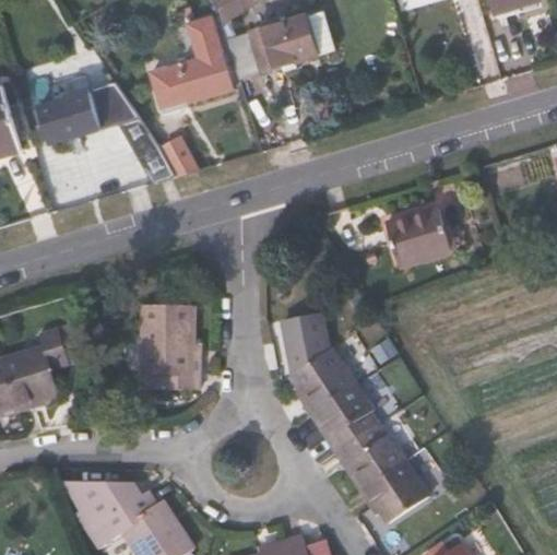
[(221,21),(252,0),(224,0),(215,6),(218,13),(221,21)]
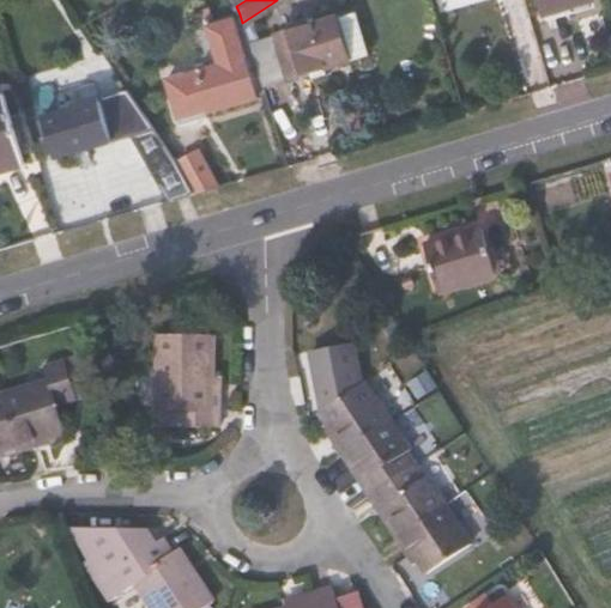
[(537,0),(540,11),(568,2),(569,7),(590,1),(590,0),(537,0)]
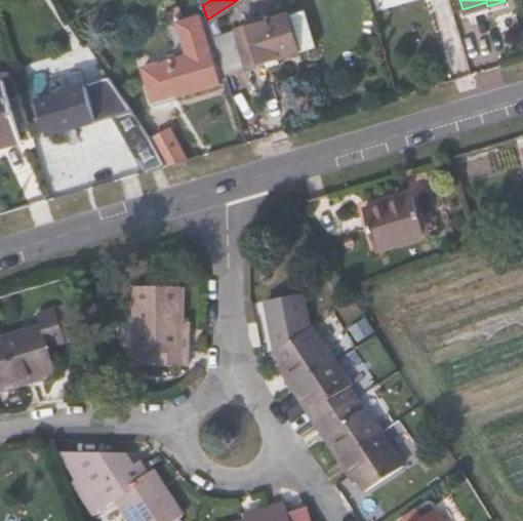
[(489,11),(487,6),(486,2),(463,9),(466,18),(489,11)]
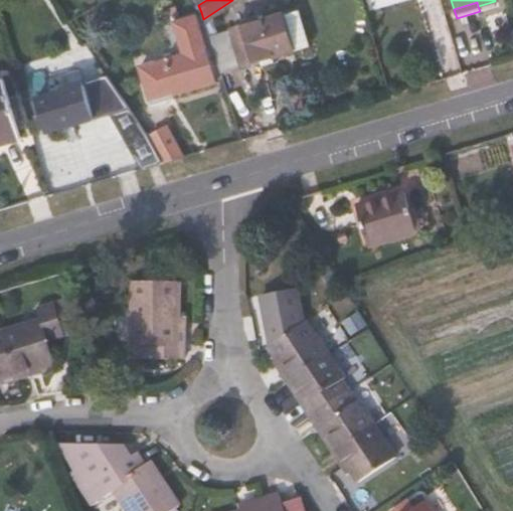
[(208,36),(203,19),(201,12),(193,14),(210,75),(219,73),(218,70),(208,36)]
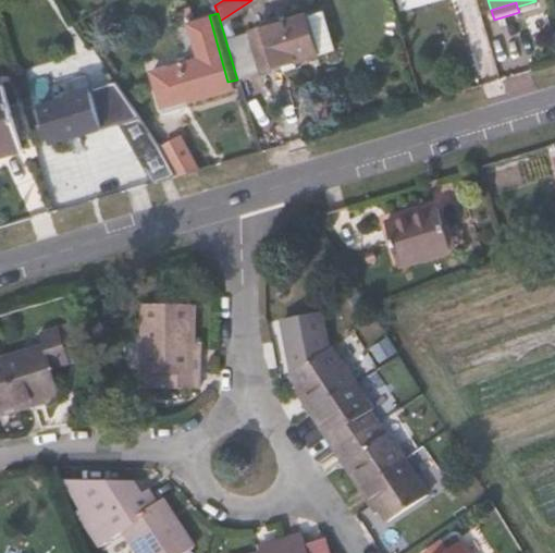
[(177,102),(230,87),(227,82),(209,15),(186,23),(196,57),(149,71),(161,113),(172,110),(171,105),(177,102)]
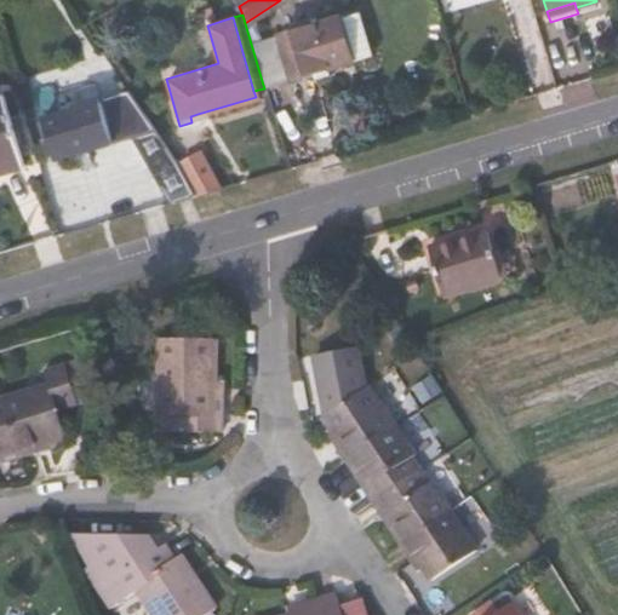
[(263,85),(350,59),(337,18),(251,44),(263,85)]
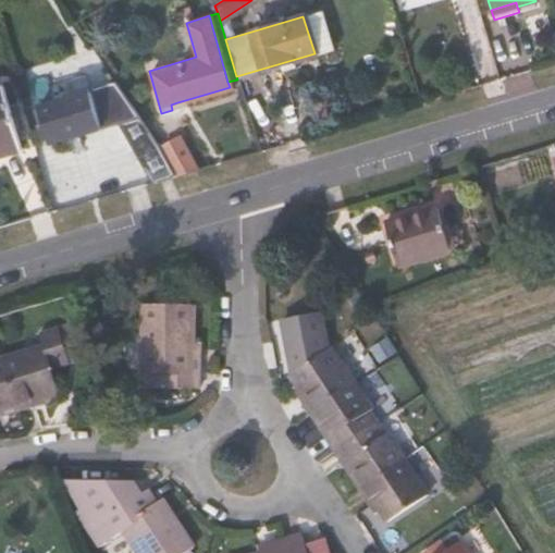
[(46,142),(100,126),(85,73),(69,77),(73,91),(62,95),(63,97),(36,106),(46,142)]
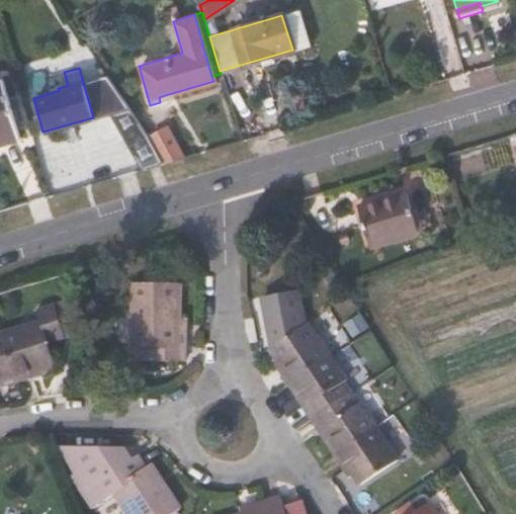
[(0,79),(0,141),(17,137),(0,79)]
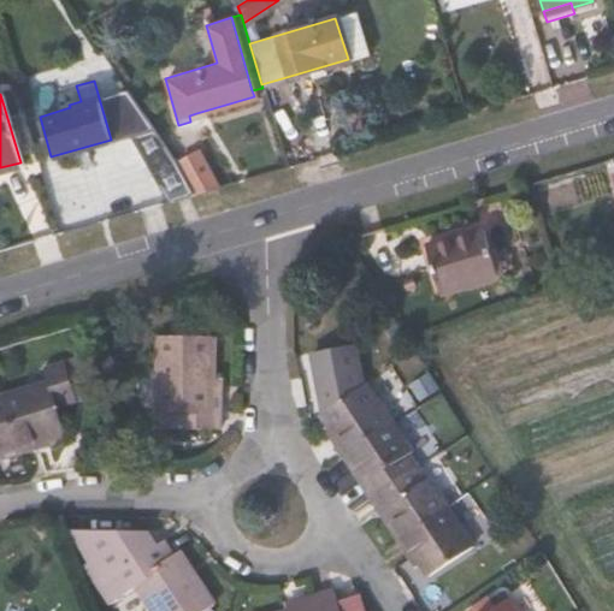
[(176,160),(175,161),(192,193),(214,185),(196,150),(176,160)]
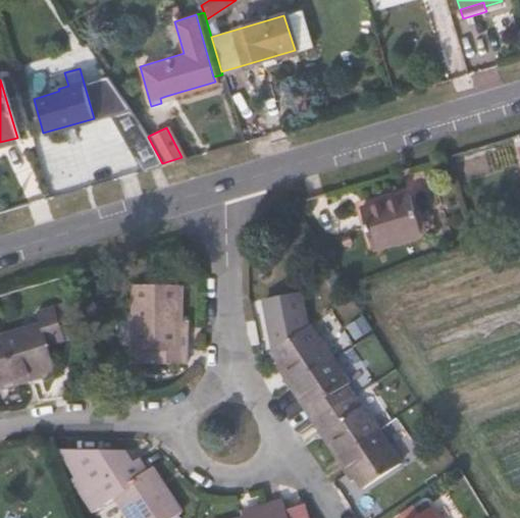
[(130,146),(142,169),(162,163),(148,137),(130,146)]
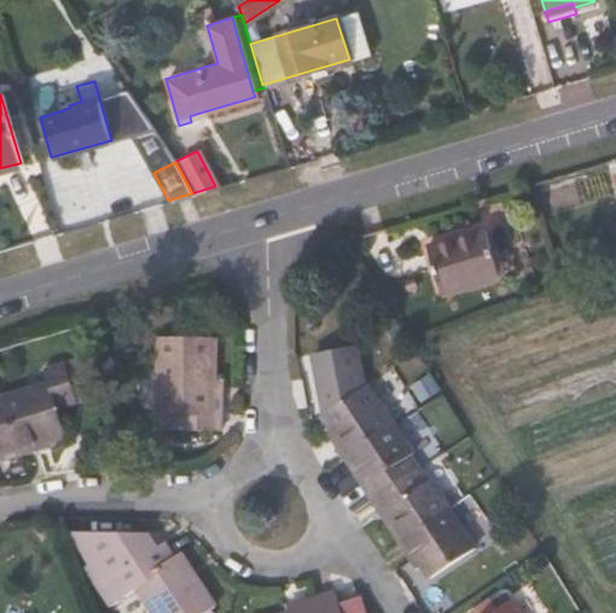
[(425,245),(441,295),(498,278),(482,228),(425,245)]
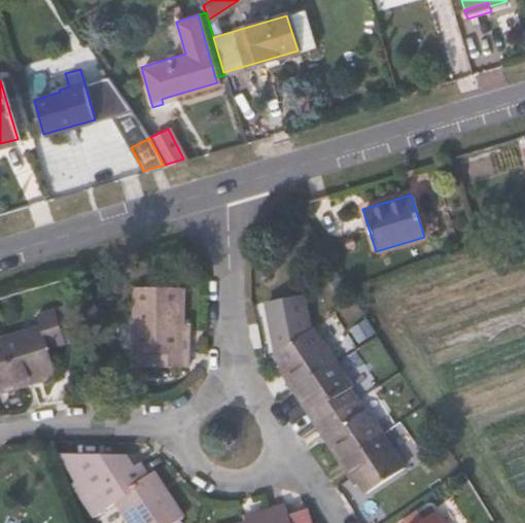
[(179,351),(179,325),(180,287),(134,286),(132,364),(185,365),(185,351),(179,351)]
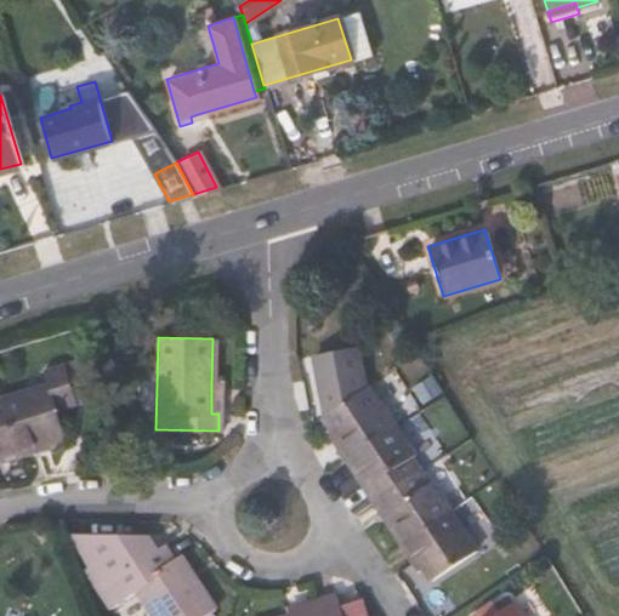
[(347,346),(308,352),(318,416),(355,395),(347,346)]
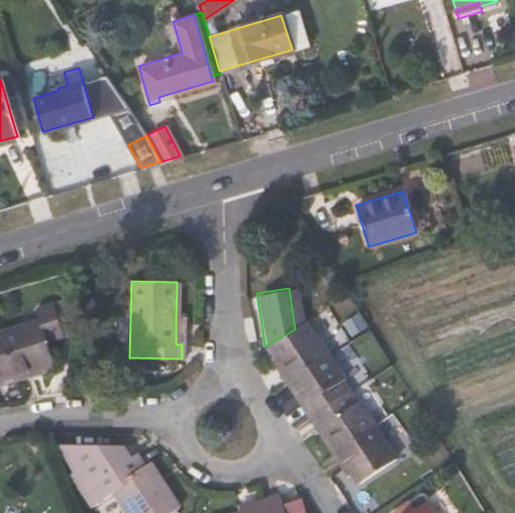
[(75,330),(74,296),(54,302),(63,334),(75,330)]
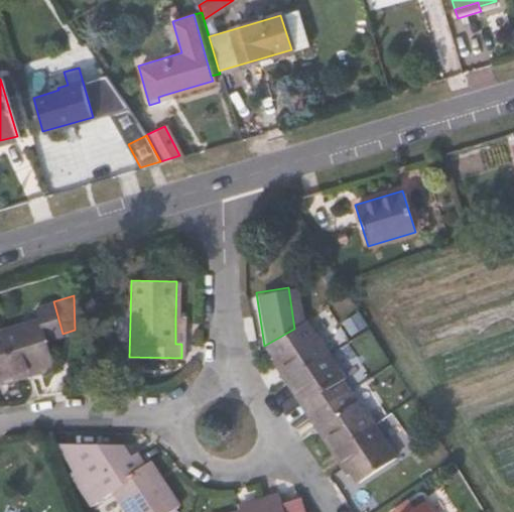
[(34,302),(39,318),(1,331),(14,373),(15,378),(28,374),(27,370),(38,366),(52,362),(45,340),(63,334),(62,334),(53,301),(51,296),(34,302)]
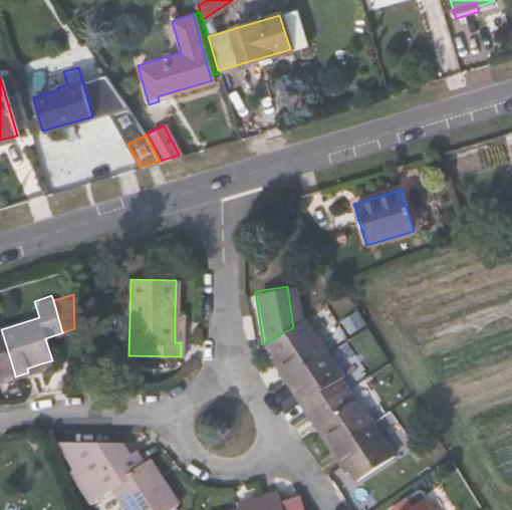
[(280,364),(276,367),(285,380),(289,377),(327,353),(304,319),(293,327),(267,343),(275,356),(280,364)]
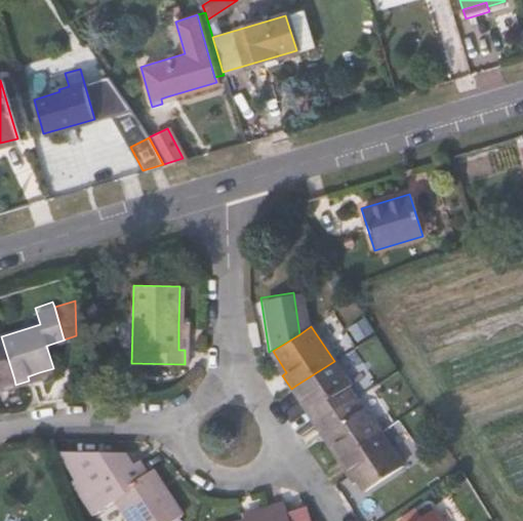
[(0,384),(14,379),(1,336),(0,336),(0,384)]
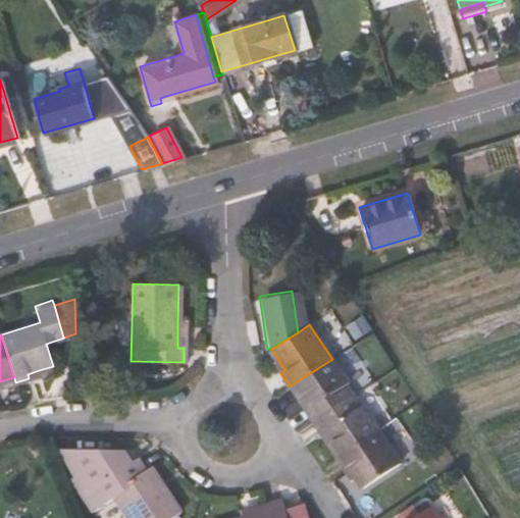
[(307,404),(303,407),(313,421),(353,395),(343,379),(345,378),(332,359),(294,383),(307,404)]
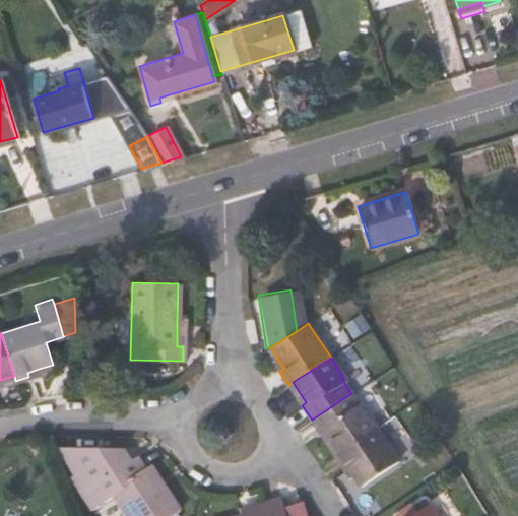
[(278,361),(274,364),(279,372),(283,369),(278,361)]
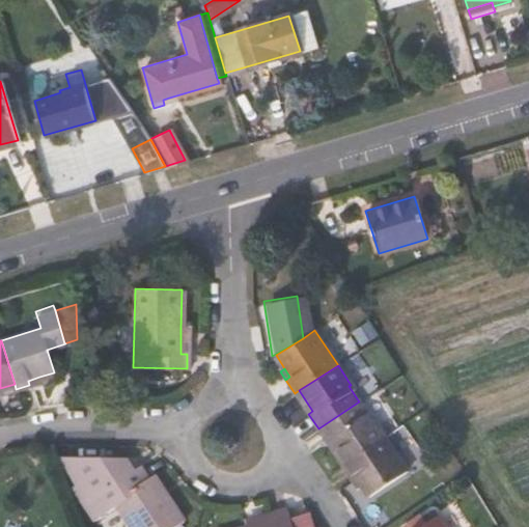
[(0,393),(16,389),(15,384),(0,388),(0,393)]
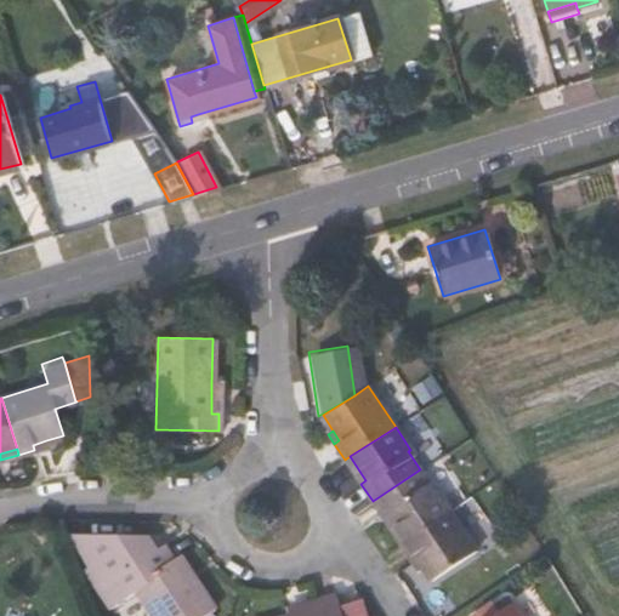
[(350,456),(345,460),(361,484),(365,480),(350,456)]
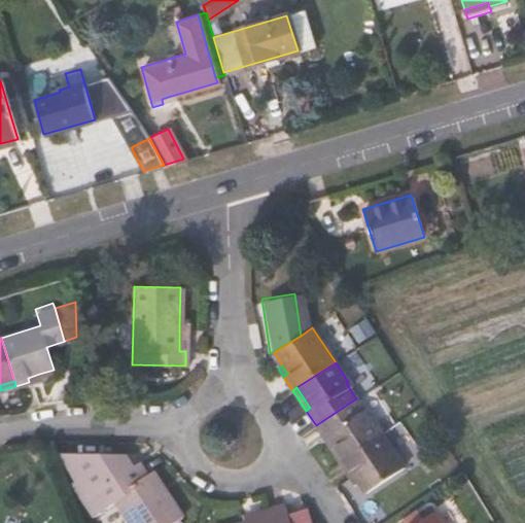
[(366,409),(364,411),(356,398),(316,425),(324,439),(328,436),(343,457),(381,432),(366,409)]
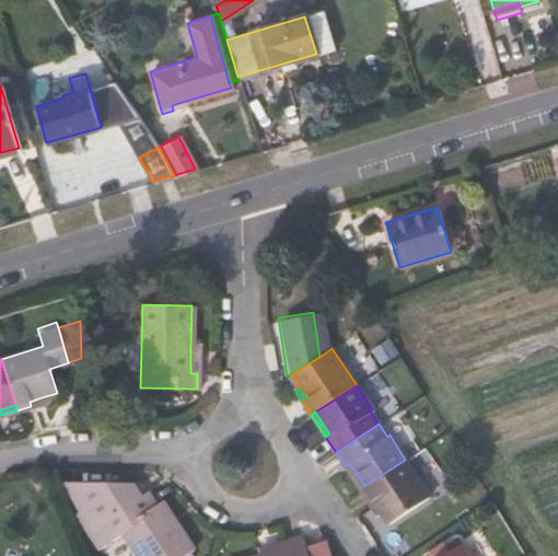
[(387,522),(429,497),(405,460),(364,486),(360,489),(369,502),(373,499),(380,509),(387,522)]
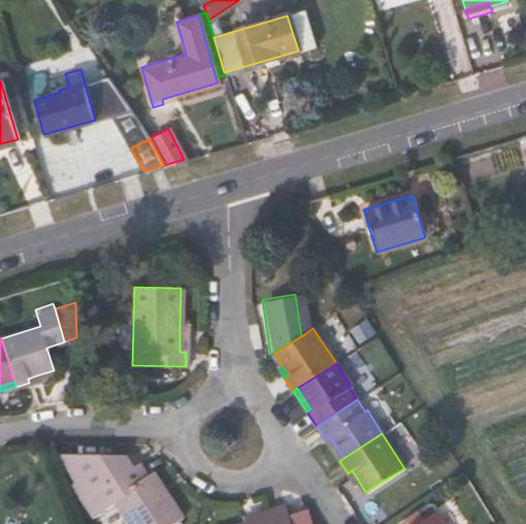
[(329,436),(325,439),(339,461),(343,458),(329,436)]
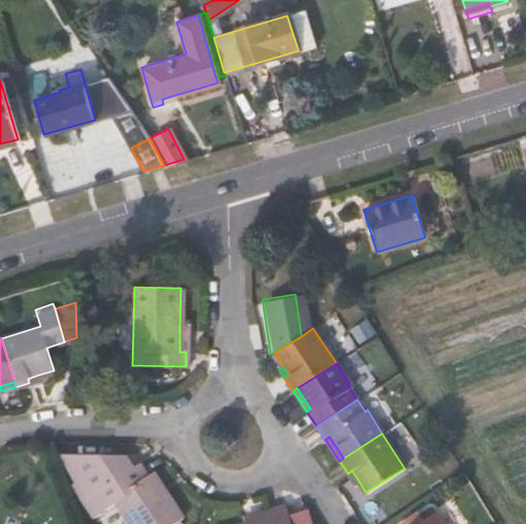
[(95,508),(112,496),(130,523),(163,523),(184,512),(156,468),(148,473),(136,455),(60,453),(95,508)]
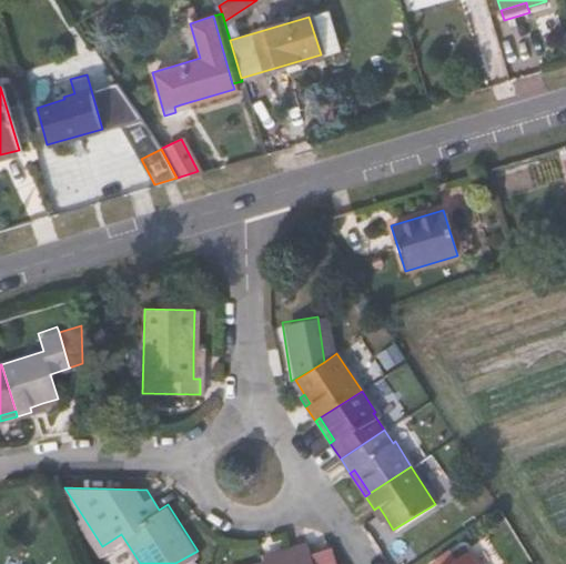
[(374,510),(381,520),(385,516),(378,506),(374,510)]
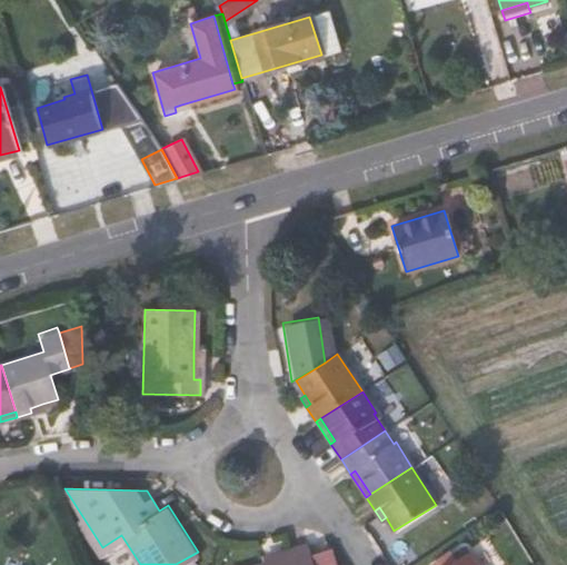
[(261,564),(311,564),(306,544),(290,548),(292,556),(267,564),(261,564)]
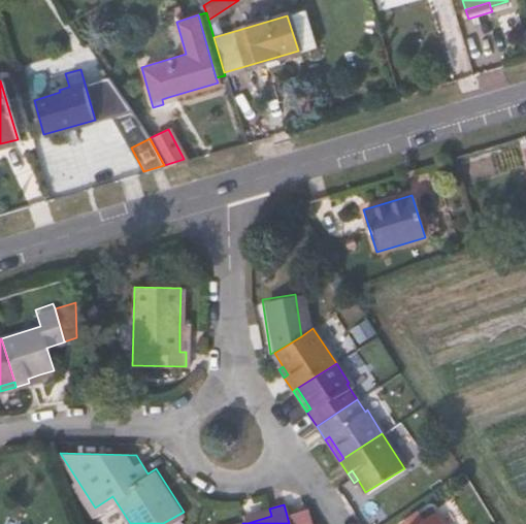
[(269,509),(245,516),(248,523),(271,516),(269,509)]
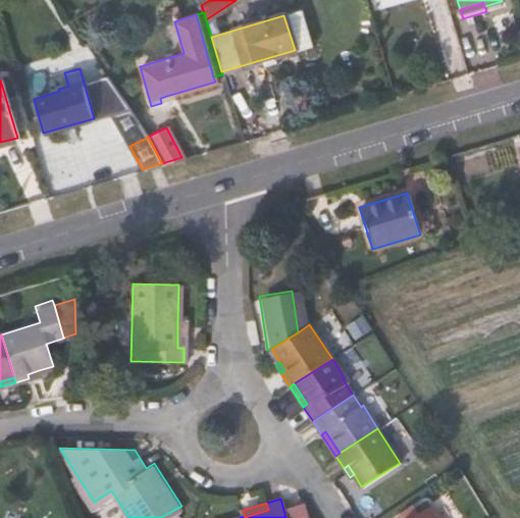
[(435,517),(429,507),(412,517),(435,517)]
